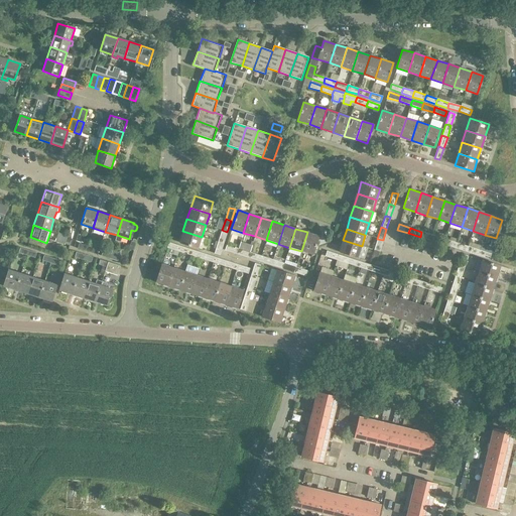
[(222,230),(218,242),(224,244),(227,232),(222,230)]
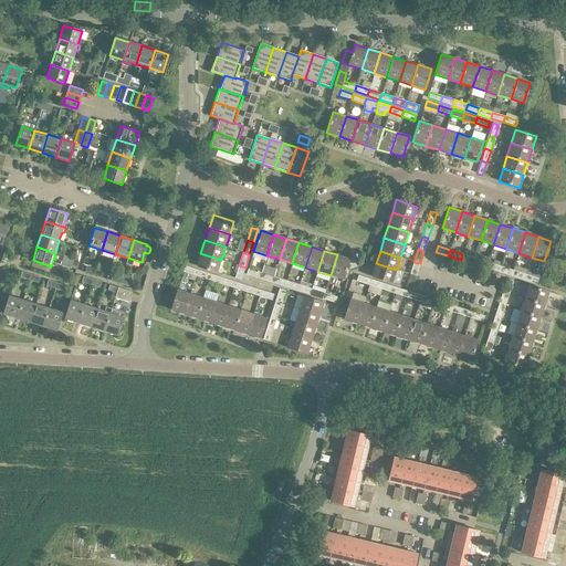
[(221,260),(200,253),(197,266),(218,273),(221,260)]
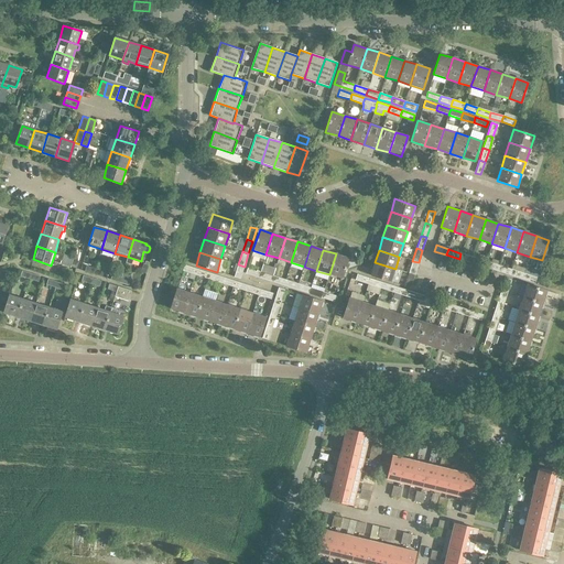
[(348,258),(336,253),(329,274),(342,279),(348,258)]
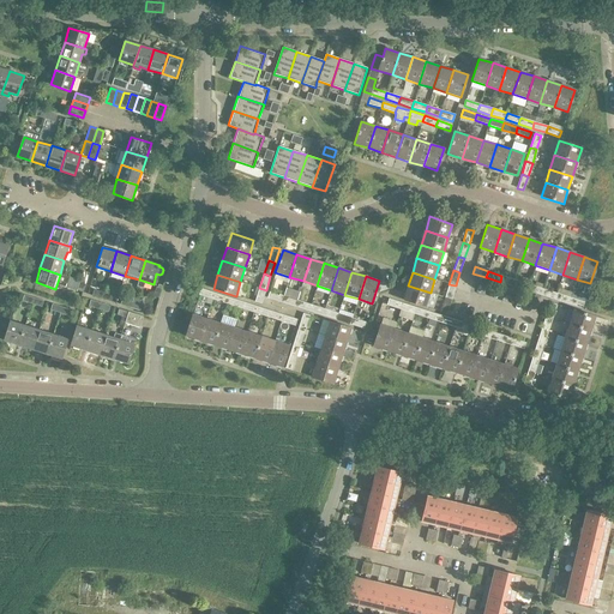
[(513,287),(516,281),(501,276),(500,282),(513,287)]
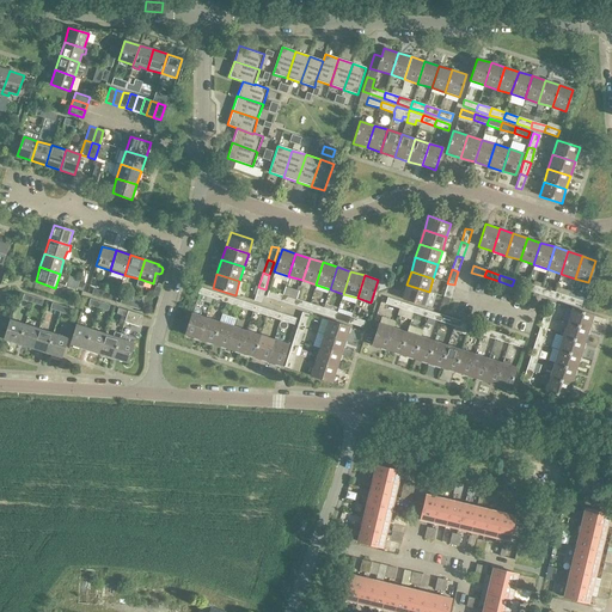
[(527,283),(514,280),(512,286),(526,291),(527,283)]
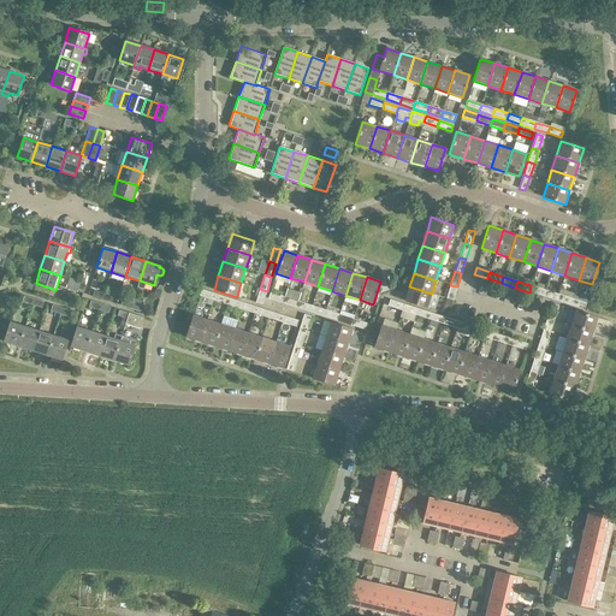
[(457,286),(450,285),(446,298),(452,301),(457,286)]
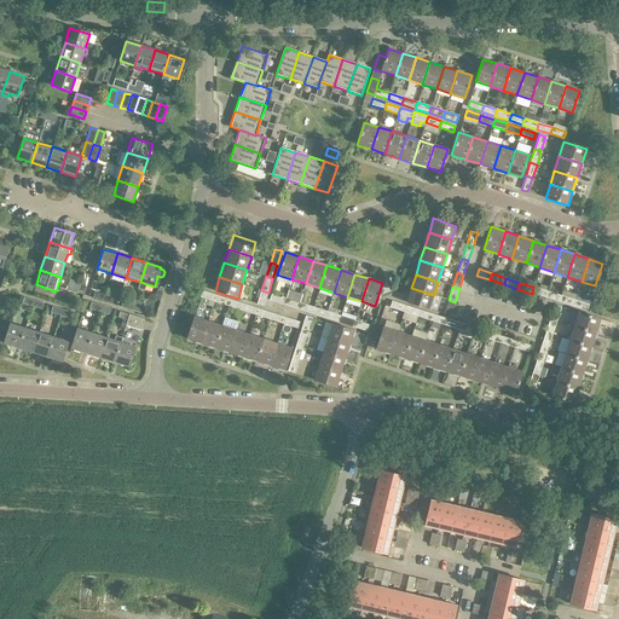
[(545,298),(548,291),(533,287),(532,294),(545,298)]
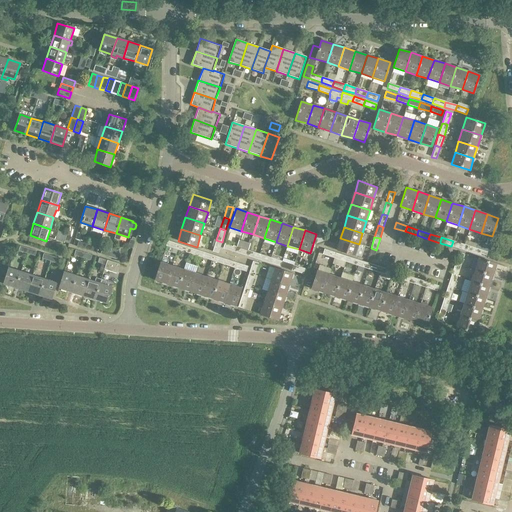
[(359,244),(340,238),(336,250),(355,256),(359,244)]
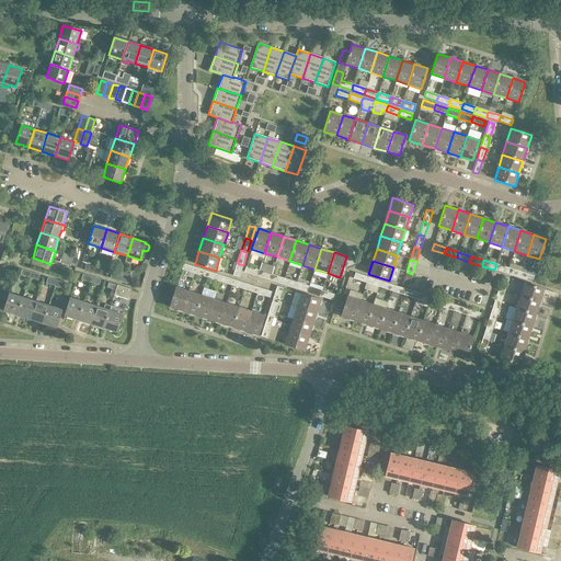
[(196,267),(183,263),(182,270),(194,274),(196,267)]
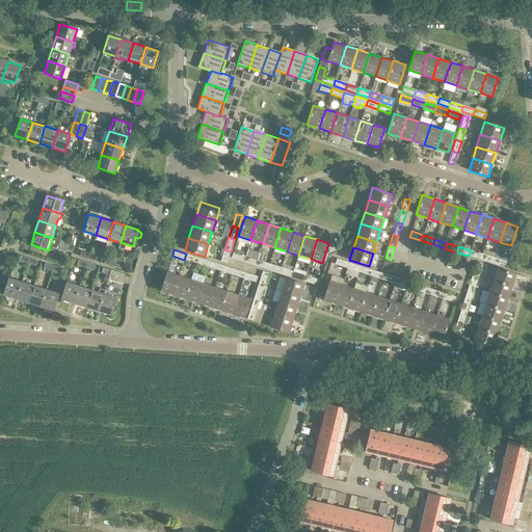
[(224,249),(220,261),(227,263),(231,251),(224,249)]
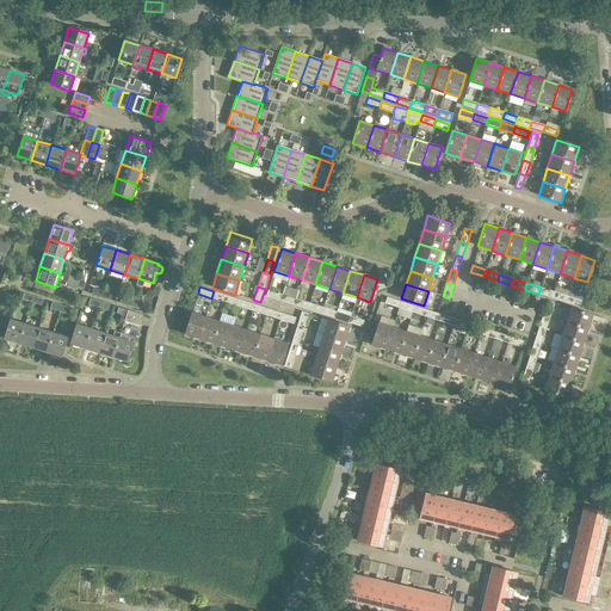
[(554,292),(541,288),(538,294),(551,298),(554,292)]
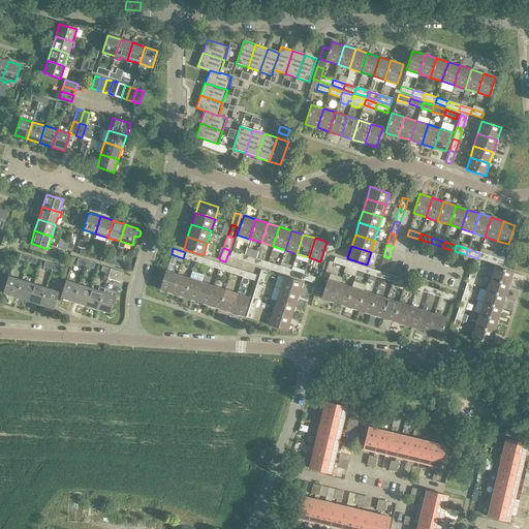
[(230,256),(242,260),(244,255),(232,251),(230,256)]
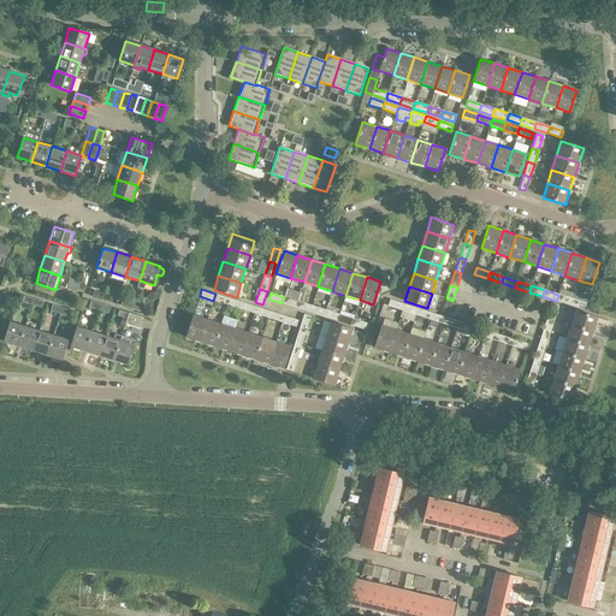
[(213,301),(227,304),(229,298),(215,294),(213,301)]
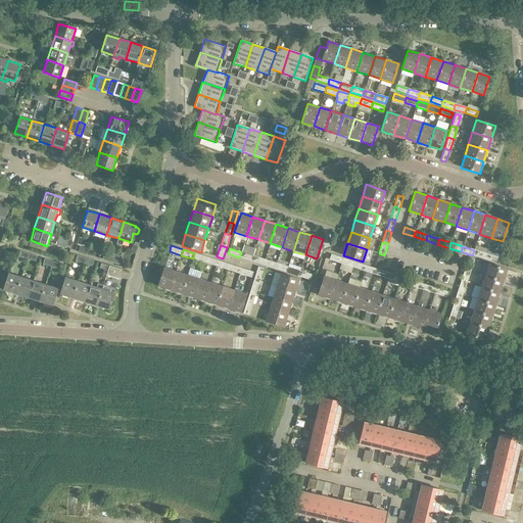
[(484,259),(486,253),(474,250),(472,255),(484,259)]
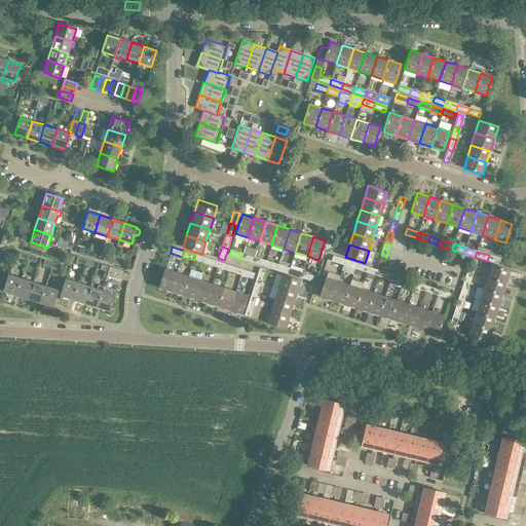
[(254,258),(242,254),(240,259),(253,263),(254,258)]
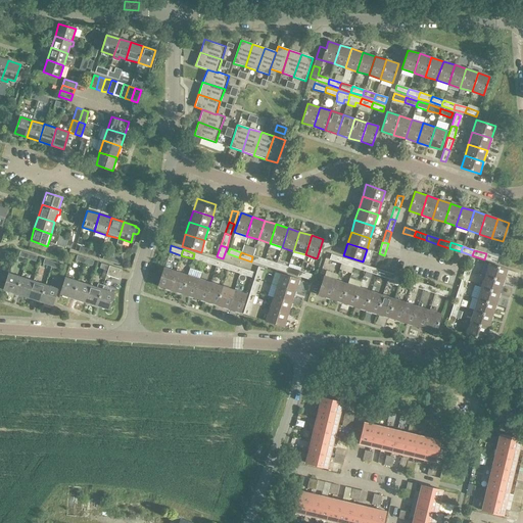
[(206,257),(194,253),(193,258),(204,263),(206,257)]
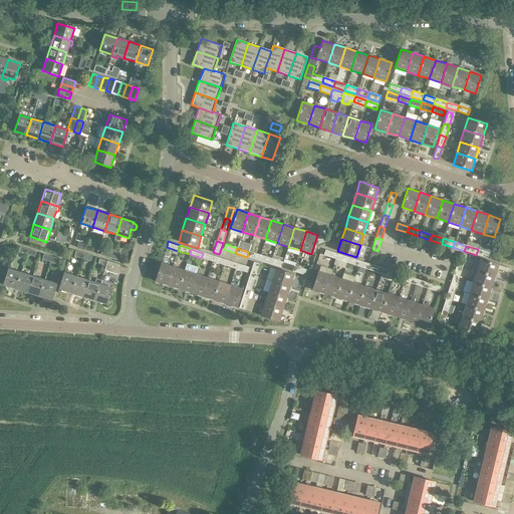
[(372,249),(368,260),(373,262),(377,251),(372,249)]
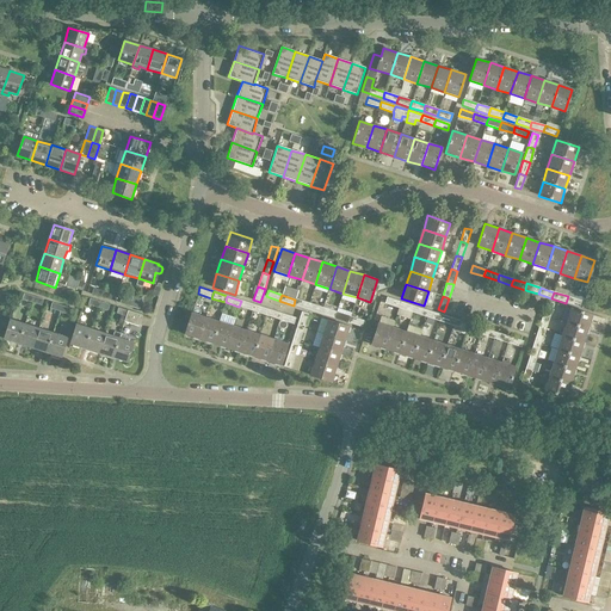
[(581,301),(568,296),(566,303),(579,307),(581,301)]
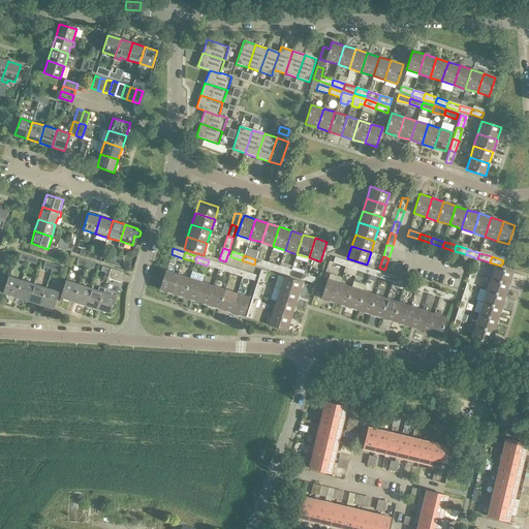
[(347,261),(335,257),(333,262),(345,267),(347,261)]
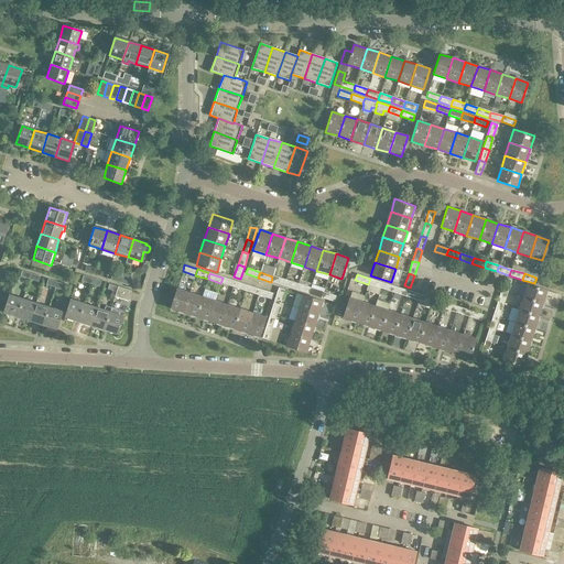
[(271,282),(283,285),(285,280),(272,277),(271,282)]
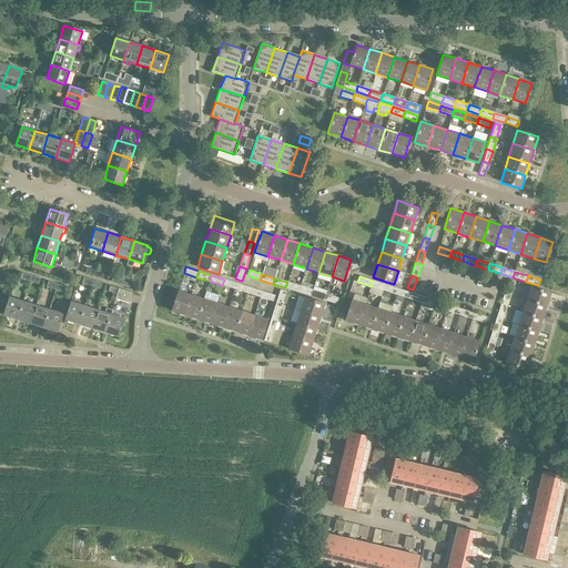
[(222,285),(234,290),(236,283),(224,280),(222,285)]
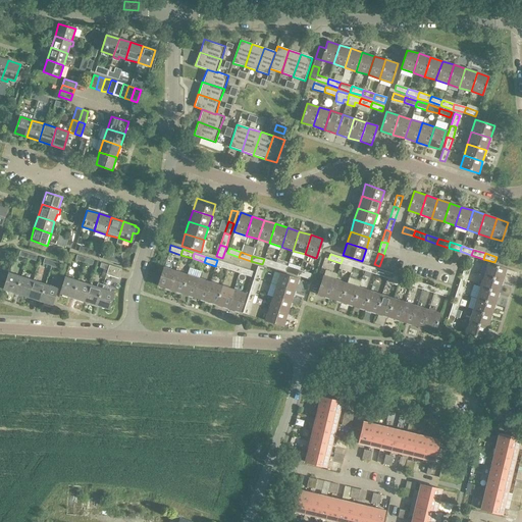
[(469,270),(473,259),(467,257),(464,269),(469,270)]
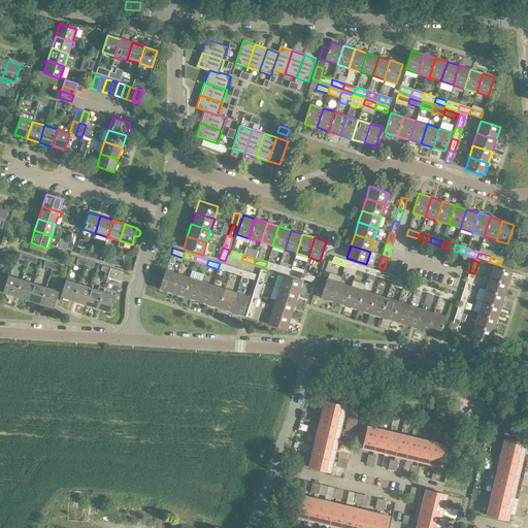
[(344,266),(356,270),(358,264),(347,261),(344,266)]
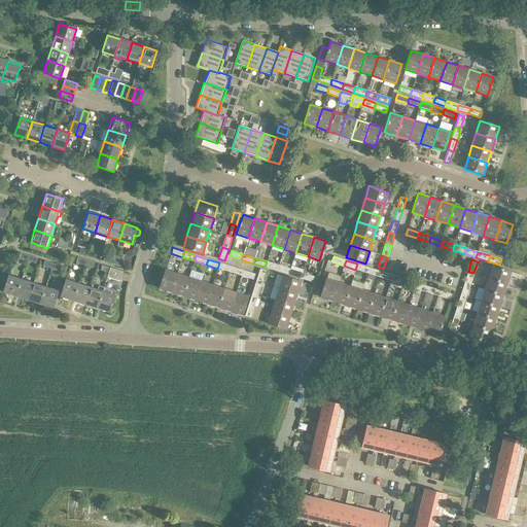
[(278,266),(267,261),(265,267),(277,271),(278,266)]
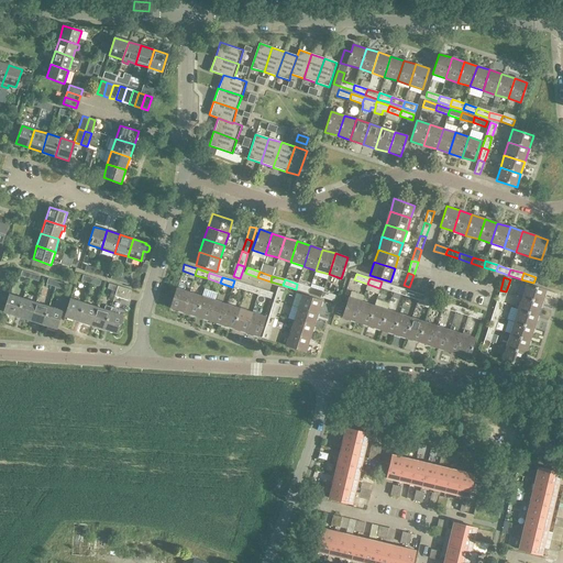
[(247,285),(234,280),(232,287),(245,290),(247,285)]
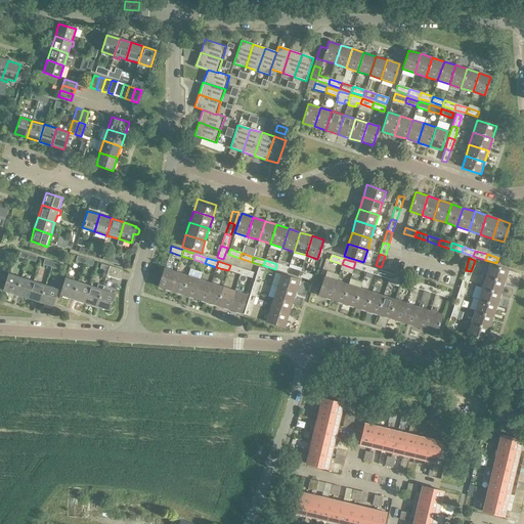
[(366,266),(355,262),(353,268),(365,271),(366,266)]
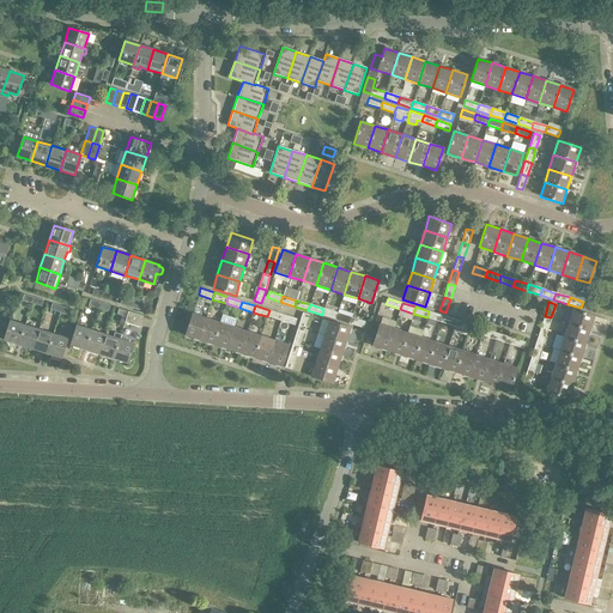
[(322,315),(335,320),(338,314),(323,309),(322,315)]
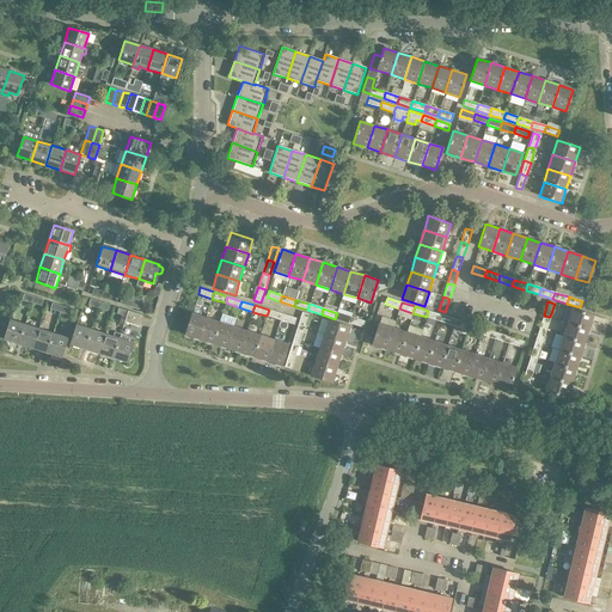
[(571,308),(567,323),(589,330),(594,316),(571,308)]
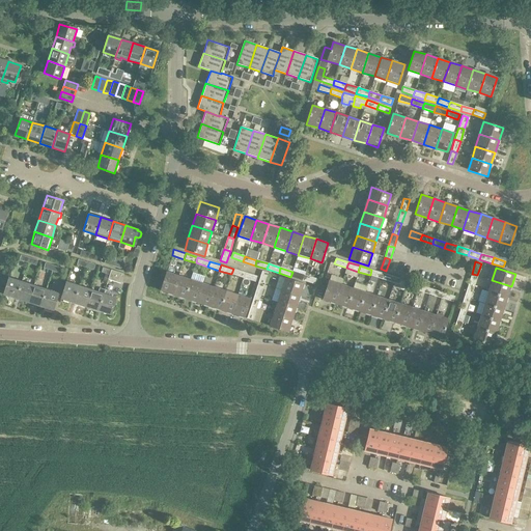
[(231,274),(243,278),(245,273),(233,269),(231,274)]
